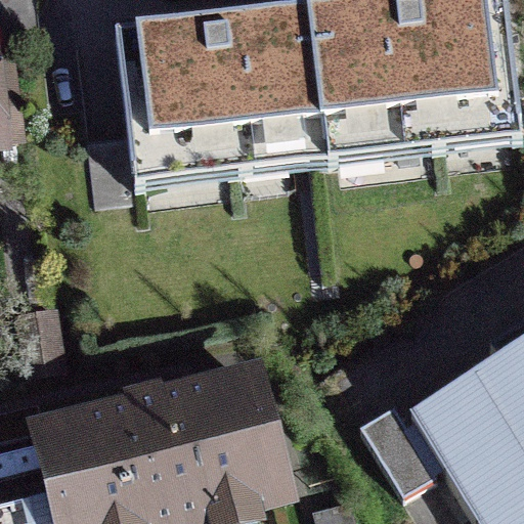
[(480,0),(310,22),(326,154),(521,129),(505,0),(480,0)]
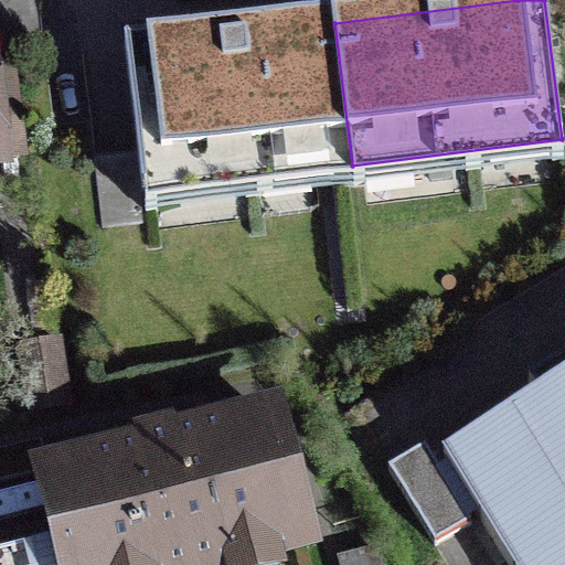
[(142,191),(352,166),(334,23),(125,49),(142,191)]
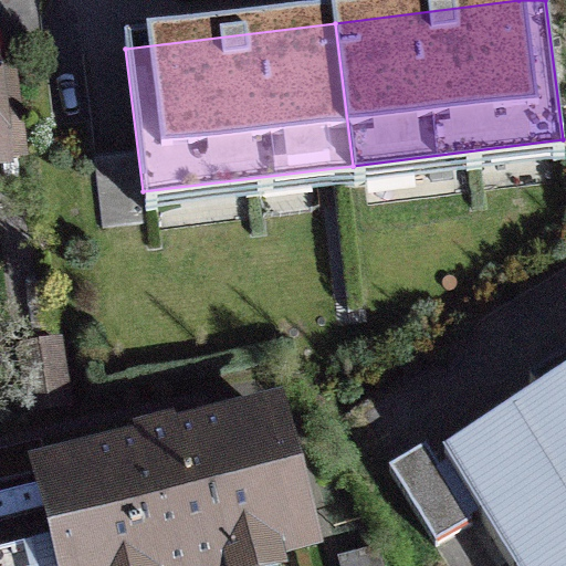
[(19,349),(30,413),(69,407),(59,343),(19,349)]
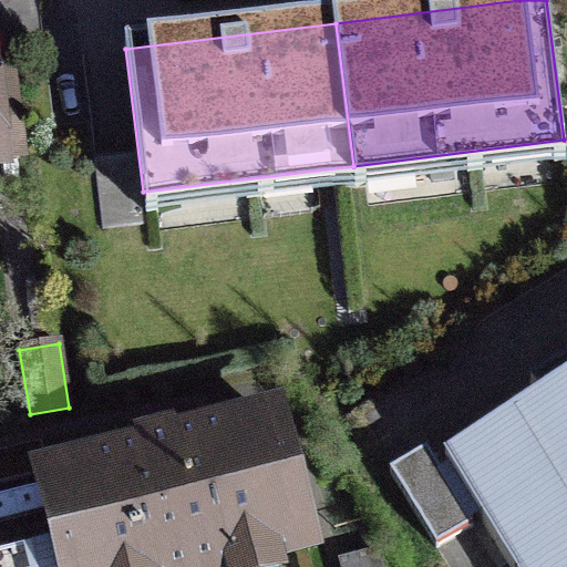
[(508,566),(566,566),(566,361),(529,385),(538,400),(544,397),(546,399),(444,461),(449,467),(440,473),(426,450),(389,473),(435,548),(473,526),(459,503),(466,497),(508,566)]
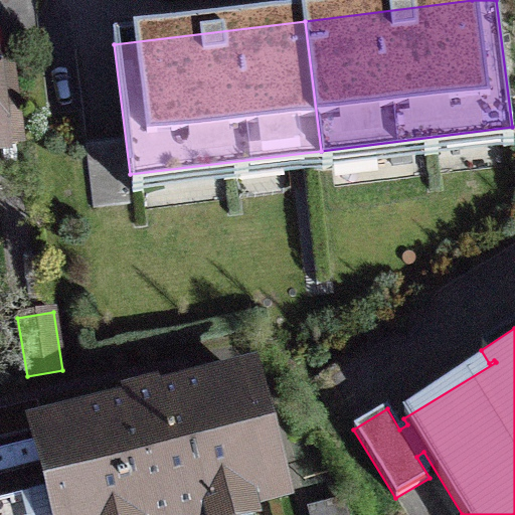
[(219,514),(277,500),(266,457),(275,455),(267,423),(258,426),(246,383),(159,405),(156,395),(126,402),(129,413),(41,436),(56,494),(0,508),(0,514),(219,514)]
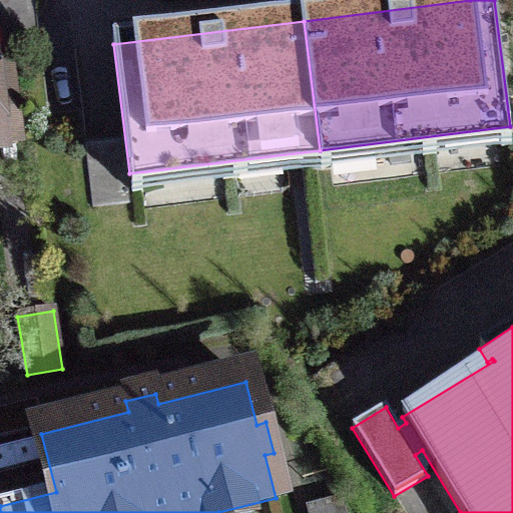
[(0,410),(0,438),(42,427),(36,401),(0,410)]
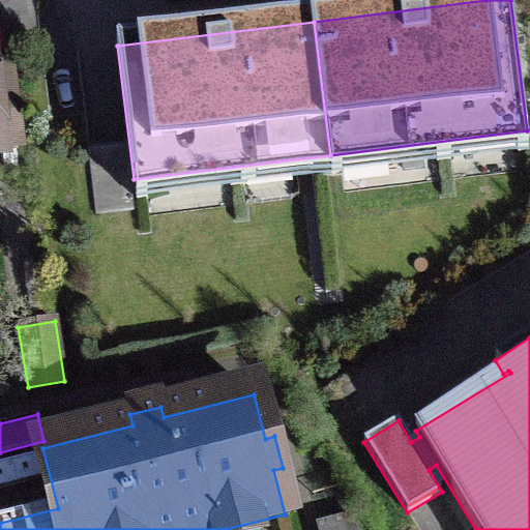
[(355,529),(352,518),(318,527),(319,529),(355,529)]
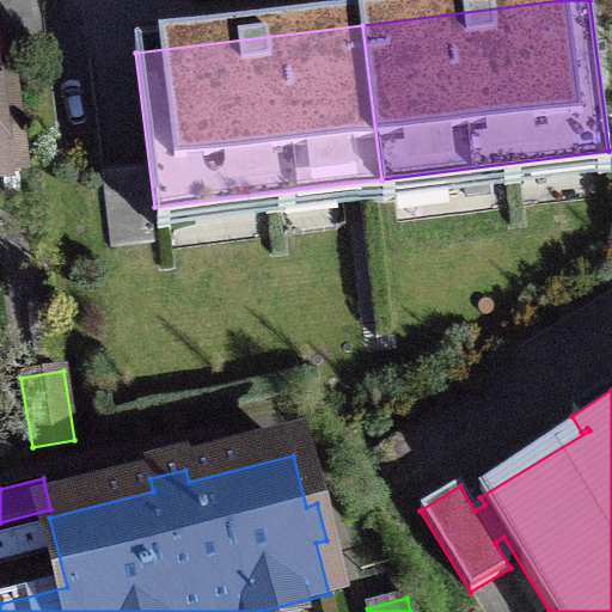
All buildings are outlined.
